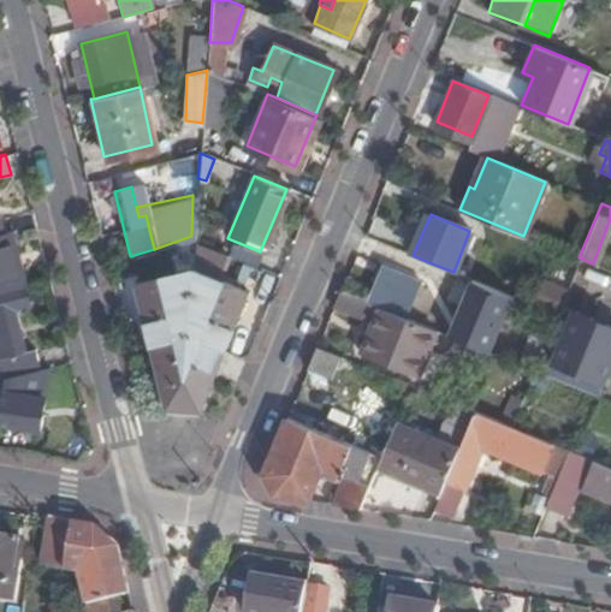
[(0,291),(17,287),(4,233),(3,233),(0,235),(0,291)]
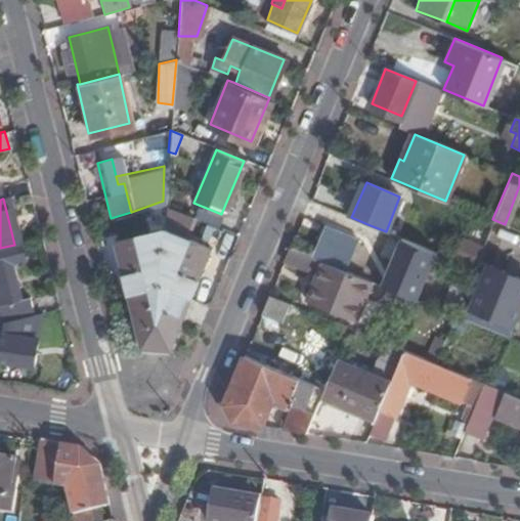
[(386,231),(367,224),(360,241),(387,252),(394,235),(386,231)]
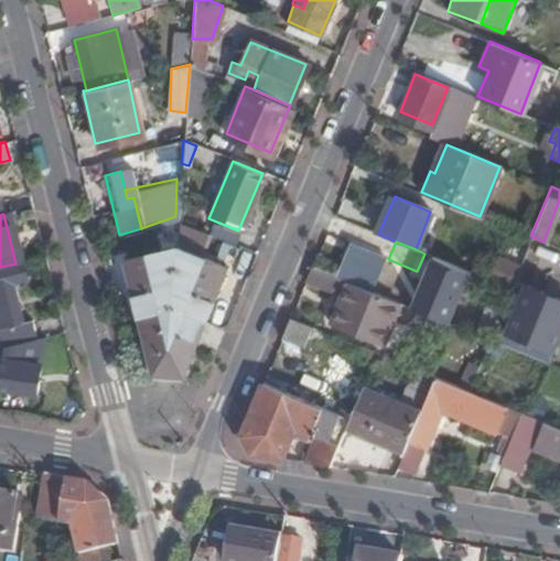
[(351,243),(336,276),(367,289),(380,256),(351,243)]
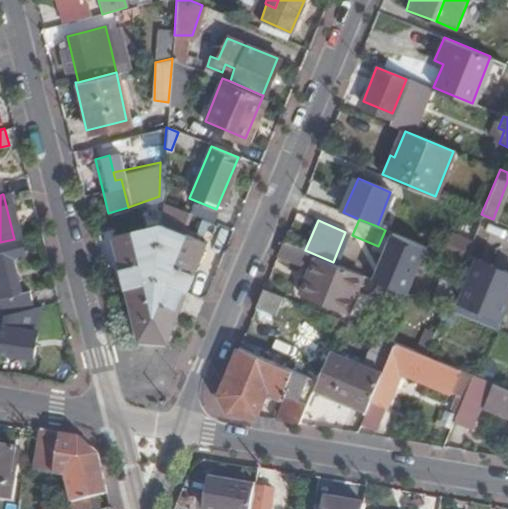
[(163,337),(201,242),(160,226),(113,236),(120,266),(122,265),(139,336),(163,337)]
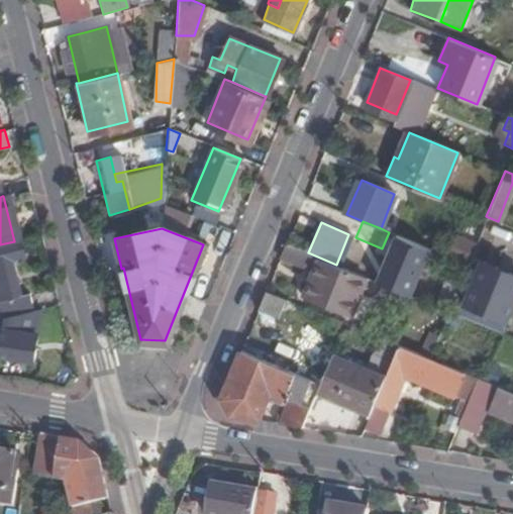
[(0,313),(29,307),(26,293),(18,294),(10,258),(22,255),(19,240),(14,241),(0,244),(0,313)]
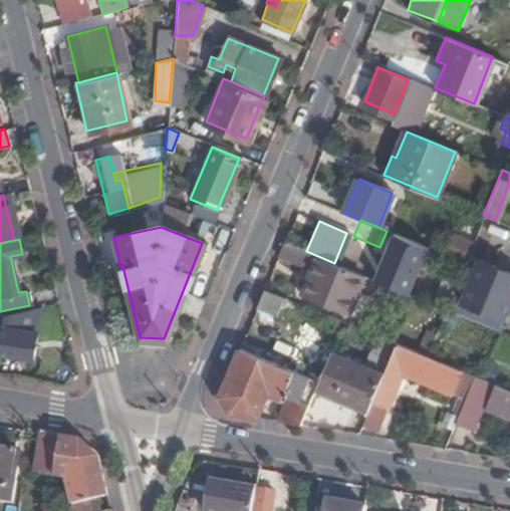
[(306,251),(281,241),(276,255),(309,270),(300,290),(337,306),(351,271),(334,263),(306,251)]
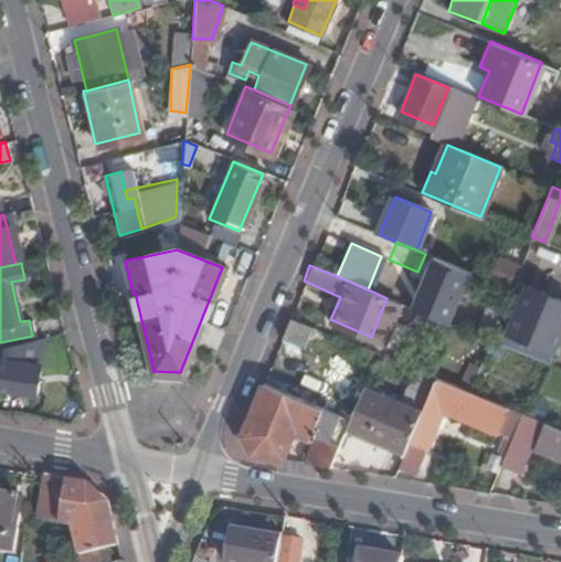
[(560,329),(560,298),(524,283),(503,332),(551,352),(560,329)]
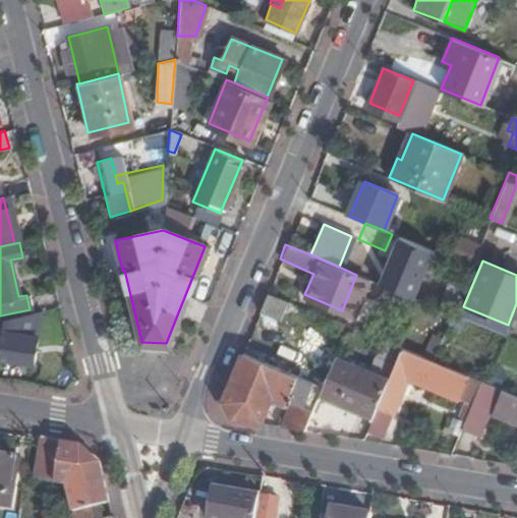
[(457,296),(464,280),(450,275),(444,291),(457,296)]
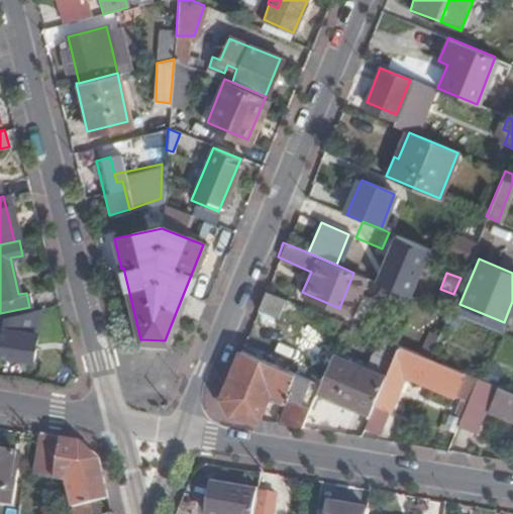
[(392,288),(365,277),(358,290),(386,301),(392,288)]
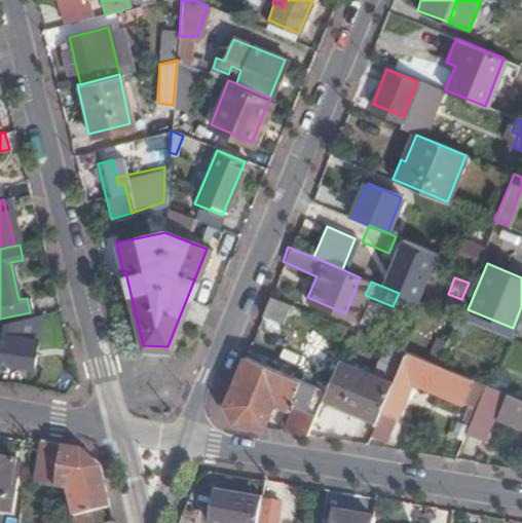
[(289,302),(269,294),(261,313),(281,322),(289,302)]
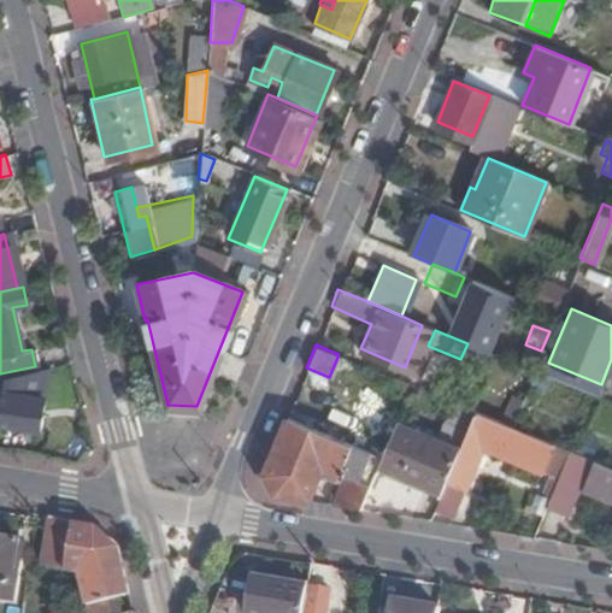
[(542,390),(548,377),(533,370),(528,383),(542,390)]
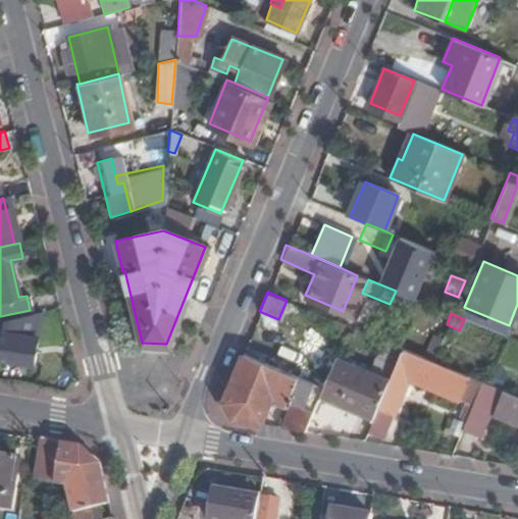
[(0,358),(26,363),(31,336),(0,331),(0,358)]
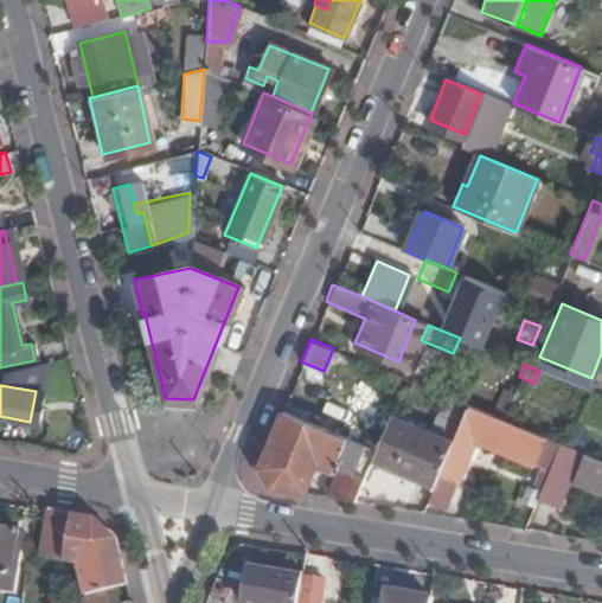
[(433,482),(424,504),(441,511),(474,437),(531,460),(542,435),(466,404),(450,443),(433,482)]
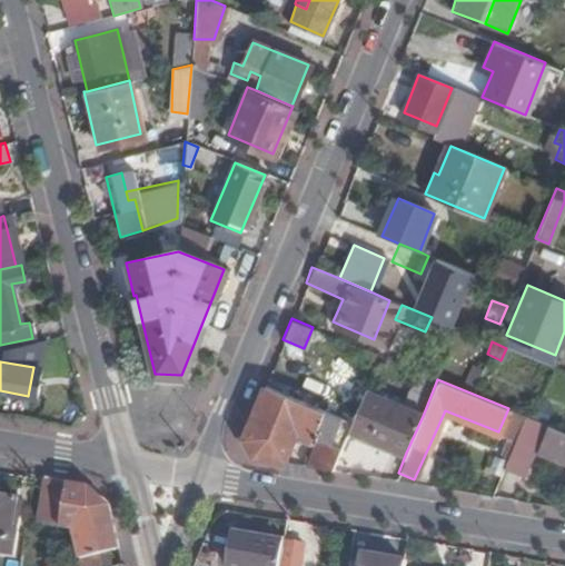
[(352,423),(264,386),(240,439),(248,455),(283,460),(295,430),(314,438),(303,464),(333,469),(349,428),(352,423)]
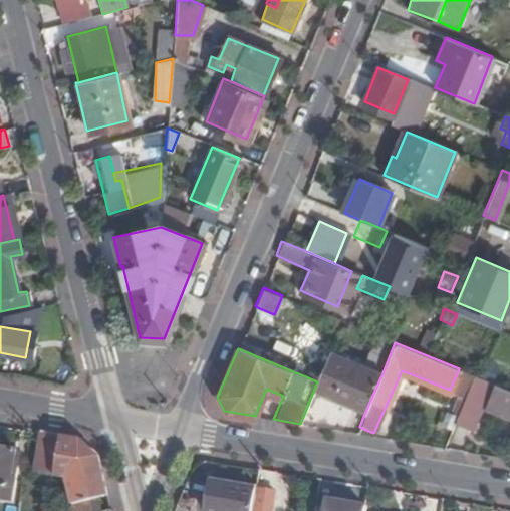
[(329,352),(317,381),(315,387),(366,409),(381,375),(329,352)]
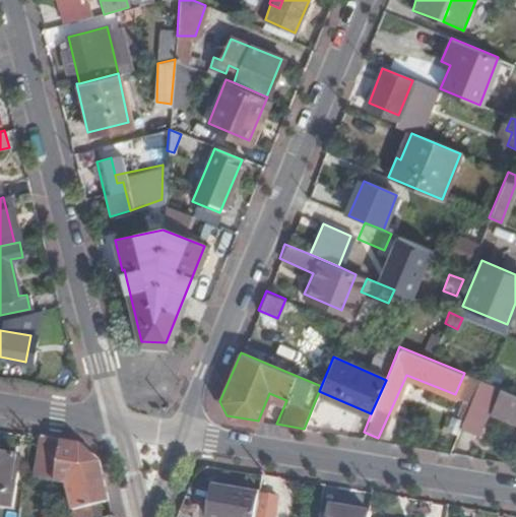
[(515,394),(478,379),(459,428),(477,435),(490,409),(515,421),(515,432),(515,434),(515,394)]
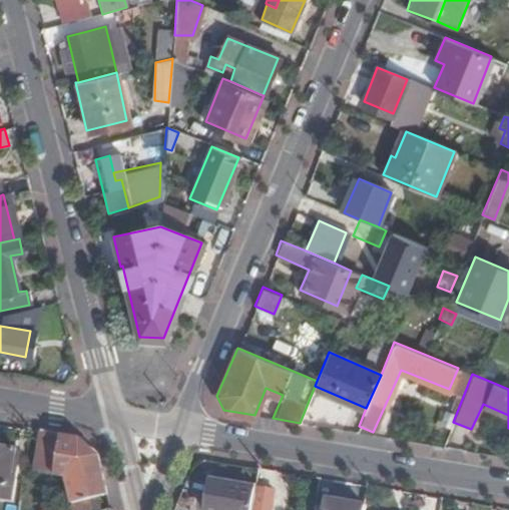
[(79,437),(40,431),(34,467),(66,473),(72,500),(89,495),(106,491),(96,453),(79,437)]
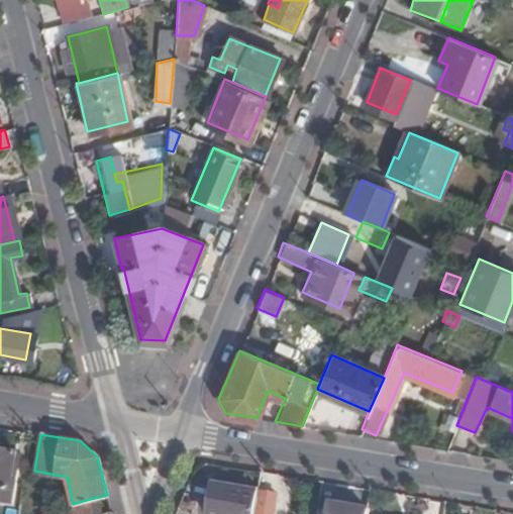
[(0,484),(7,485),(12,452),(0,450),(0,484)]
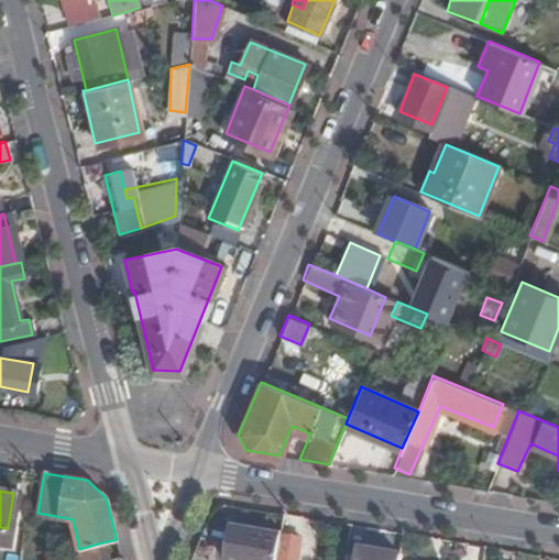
[(226,559),(272,559),(276,534),(229,526),(223,559),(226,559)]
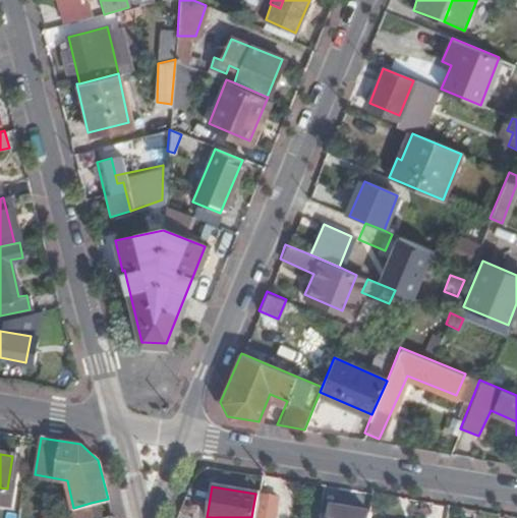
[(274,517),(278,496),(261,494),(256,517),(274,517)]
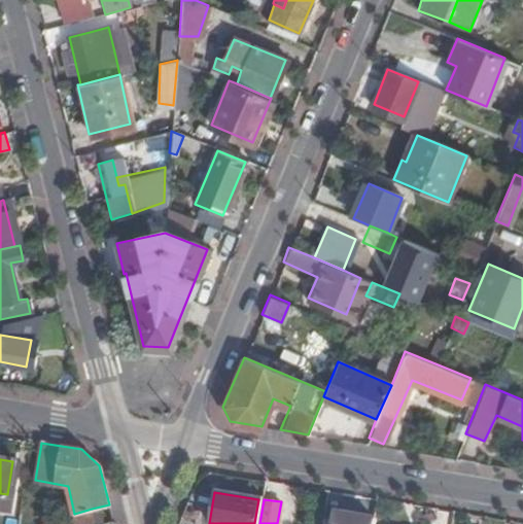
[(39,522),(39,523),(94,523),(95,523),(92,509),(74,514),(39,522)]
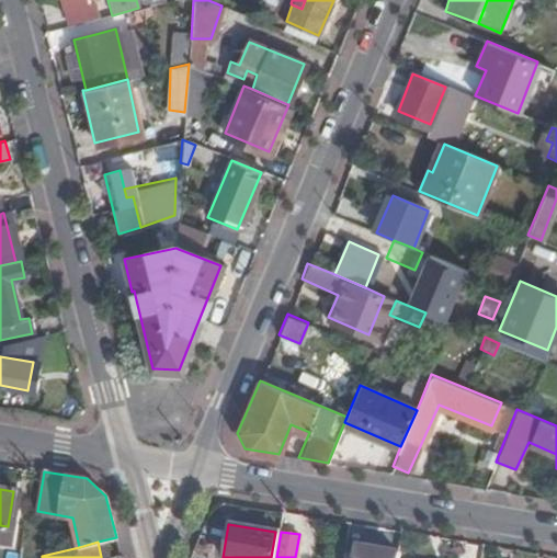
[(394,557),(396,553),(357,547),(355,557),(394,557)]
